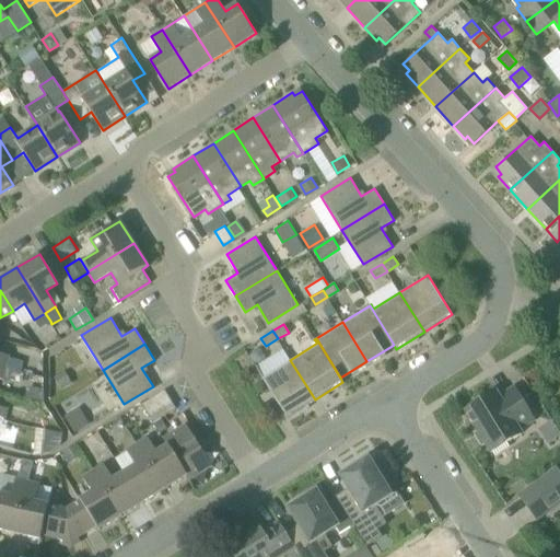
[(9,356),(6,367),(21,370),(23,359),(9,356)]
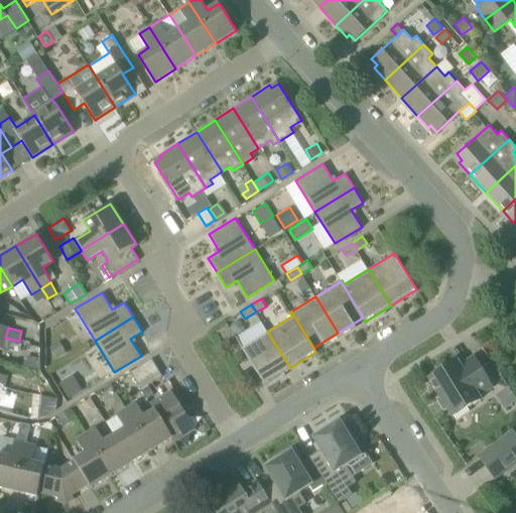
[(267,332),(242,347),(264,384),(290,368),(267,332)]
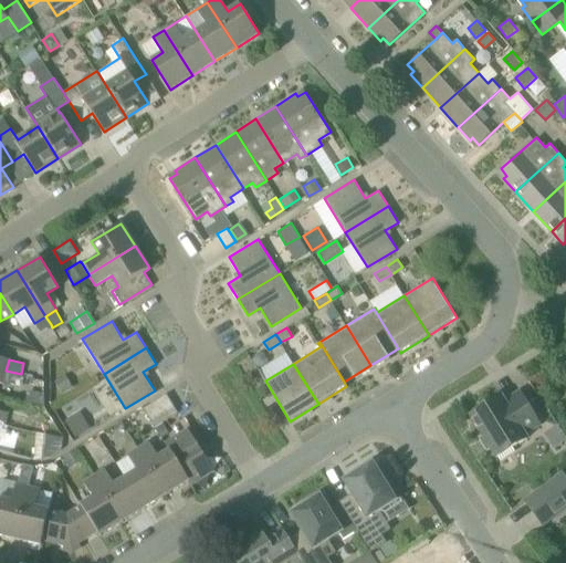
[(55,382),(62,393),(73,386),(65,374),(55,382)]
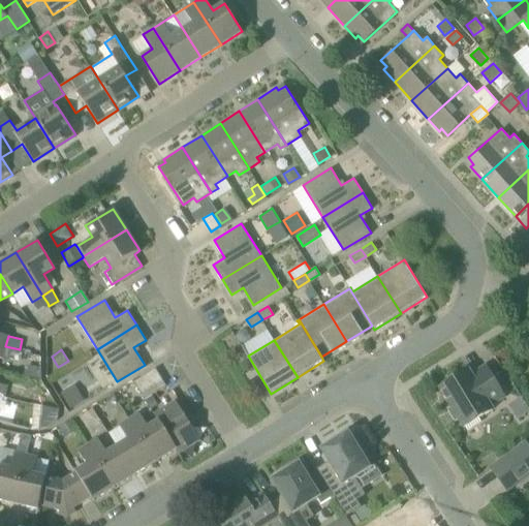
[(490,404),(503,396),(486,365),(471,374),(468,370),(440,387),(452,406),(448,408),(455,420),(459,418),(464,426),(492,408),(490,404)]
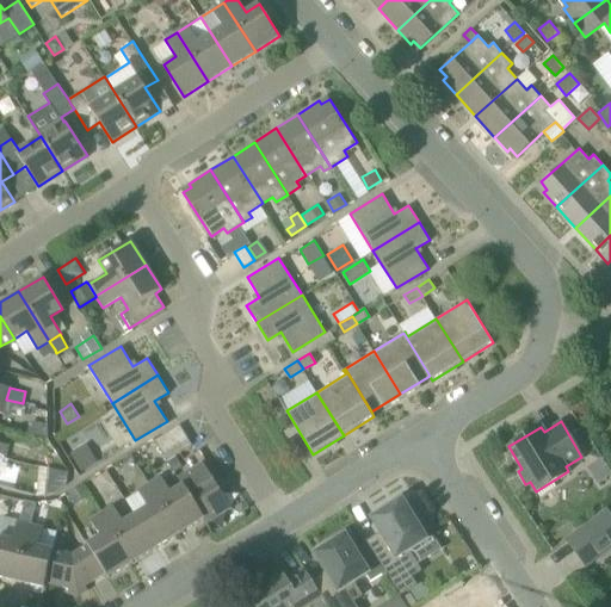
[(167,459),(192,444),(179,423),(155,438),(167,459)]
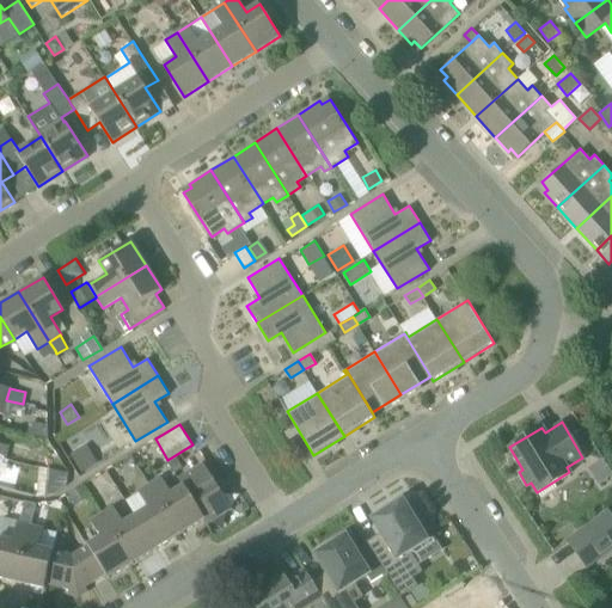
[(83,444),(69,452),(83,473),(96,465),(83,444)]
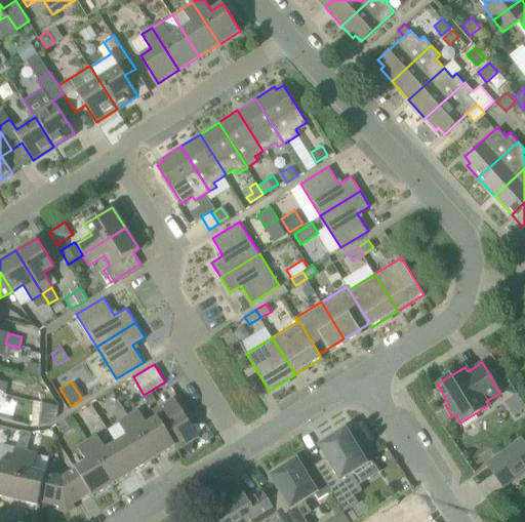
[(51,394),(52,391),(49,390),(37,388),(34,399),(50,402),(51,394)]
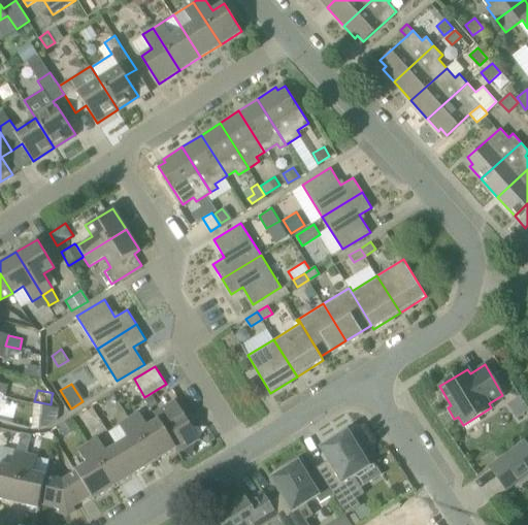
[(527,407),(519,394),(507,402),(517,417),(527,408),(527,407)]
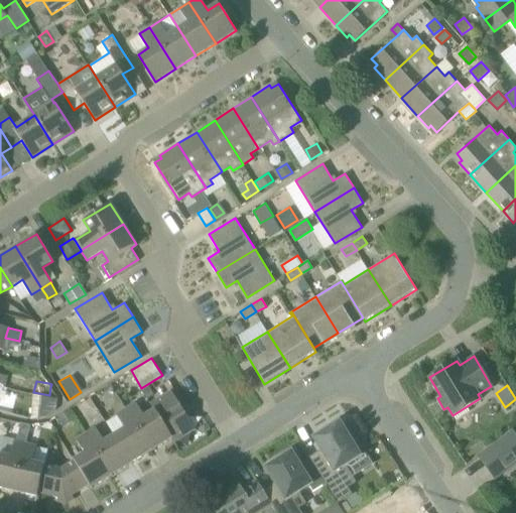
[(171,390),(150,403),(154,410),(161,422),(182,409),(171,390)]
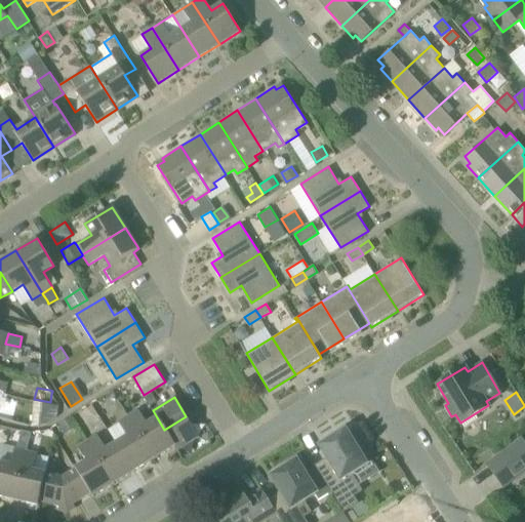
[(174,445),(164,430),(157,417),(147,424),(138,408),(127,415),(154,457),(174,445)]
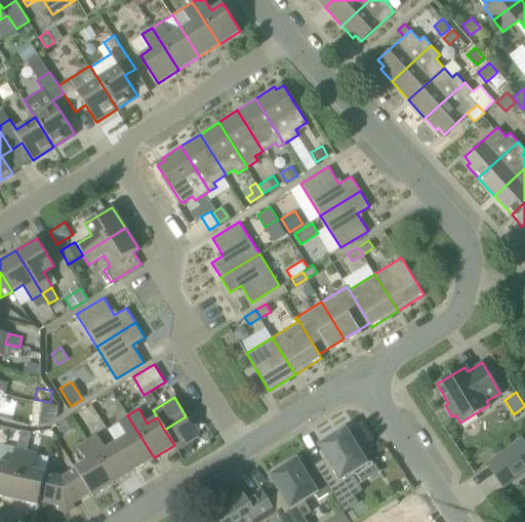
[(72,414),(57,423),(65,434),(78,425),(72,414)]
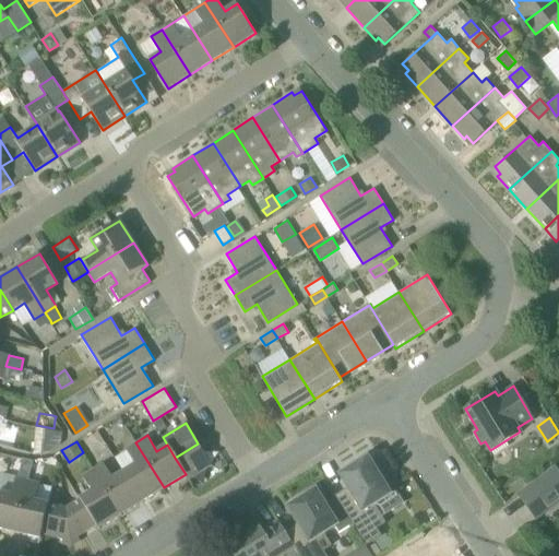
[(125,471),(123,471),(142,500),(164,487),(135,442),(126,448),(125,448),(126,450),(134,465),(125,471)]
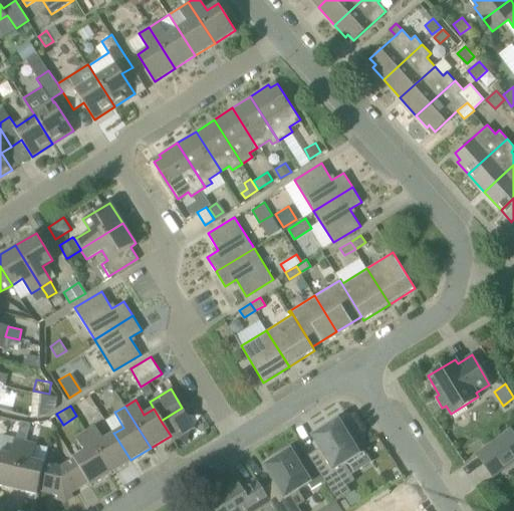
[(194,427),(182,408),(161,421),(171,436),(173,440),(194,427)]
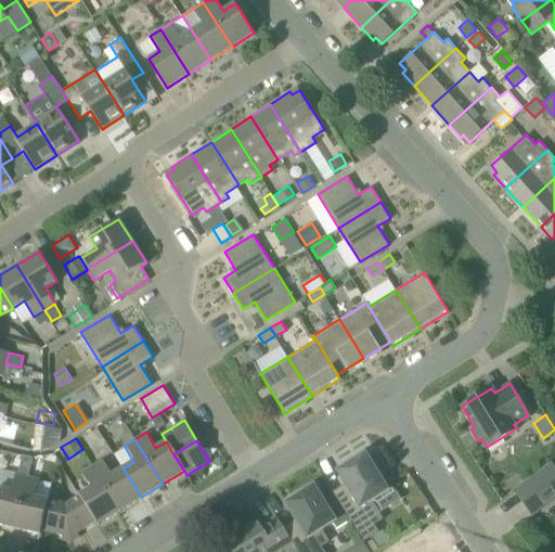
[(345,483),(332,491),(362,540),(378,530),(374,523),(383,517),(372,500),(391,487),(394,491),(396,490),(374,456),(372,456),(373,457),(369,459),(365,452),(349,463),(351,466),(339,474),(345,483)]
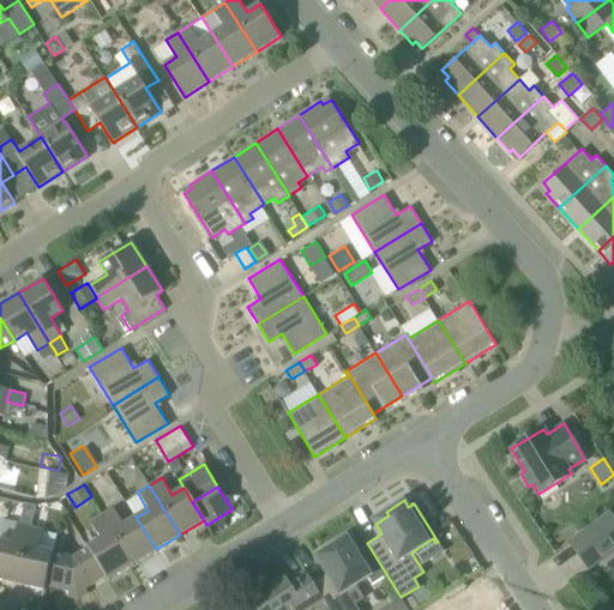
[(24,501),(19,524),(30,526),(32,513),(35,505),(24,501)]
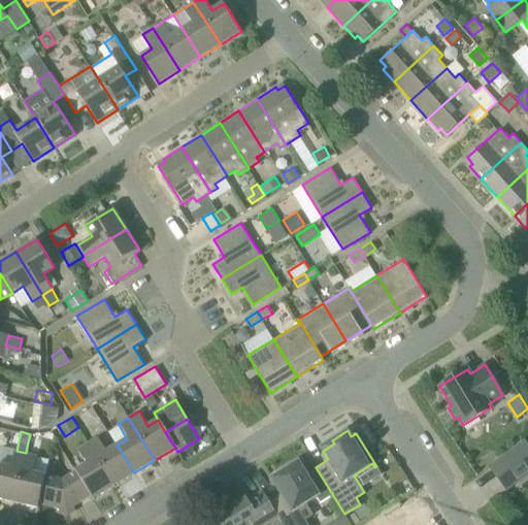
[(113,486),(134,472),(117,445),(107,451),(98,436),(88,443),(113,486)]
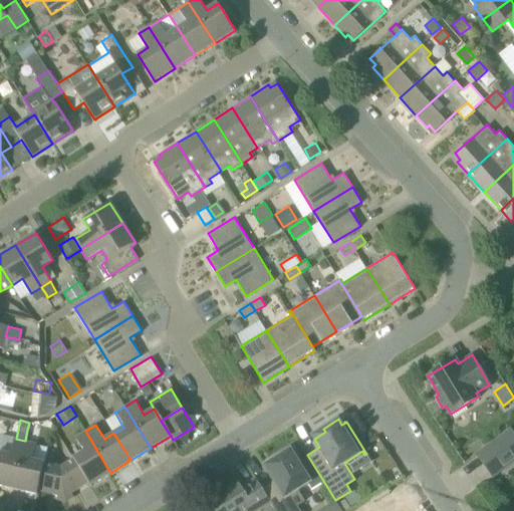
[(513,457),(513,435),(507,427),(474,454),(491,476),(513,457)]
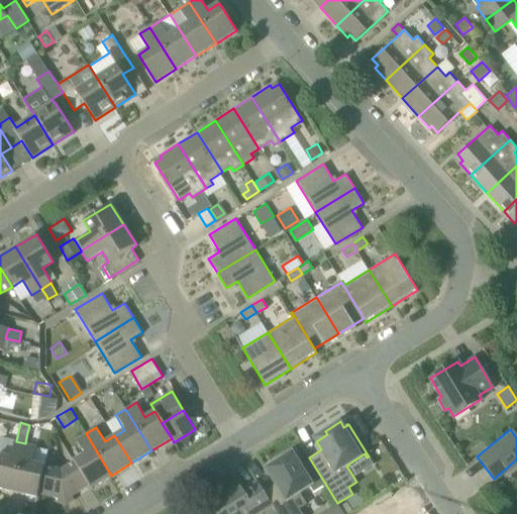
[(91,488),(111,476),(86,433),(76,439),(85,453),(75,460),(89,484),(91,488)]
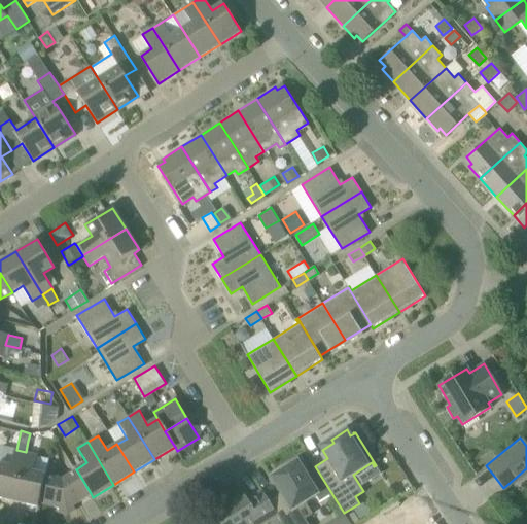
[(0,496),(14,500),(26,452),(16,450),(14,449),(10,466),(0,463),(0,496)]
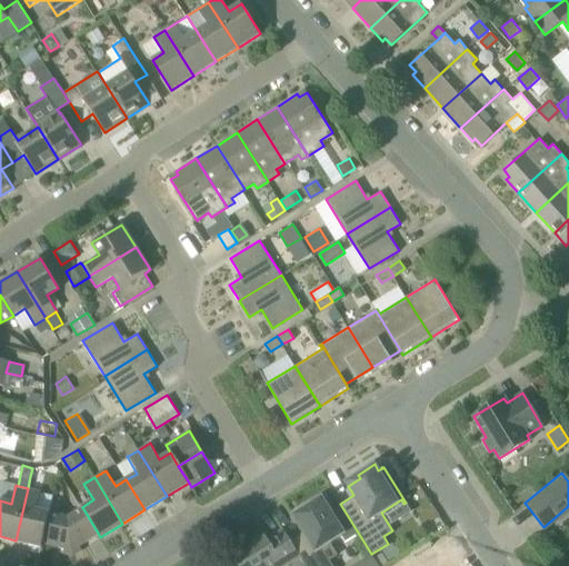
[(42,542),(49,513),(36,509),(39,497),(40,490),(28,488),(16,540),(41,546),(42,542)]
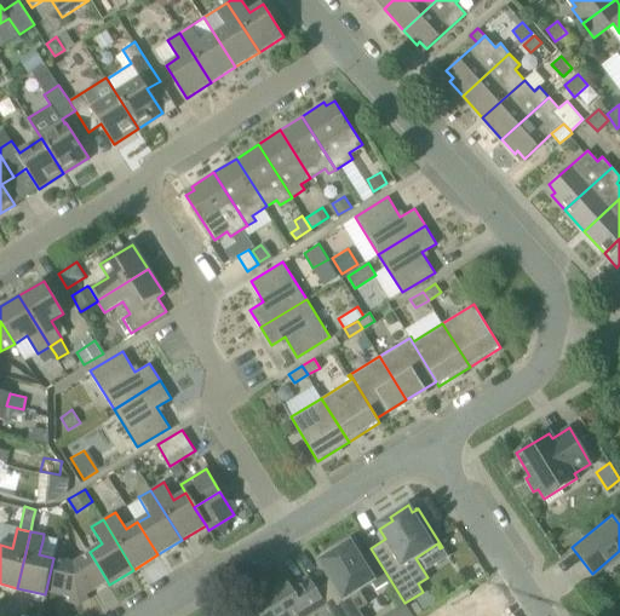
[(334,586),(320,594),(326,604),(333,615),(363,615),(360,610),(368,604),(359,589),(374,580),(360,557),(363,556),(356,542),(352,545),(350,541),(348,543),(345,540),(332,548),(334,551),(319,560),(334,586)]
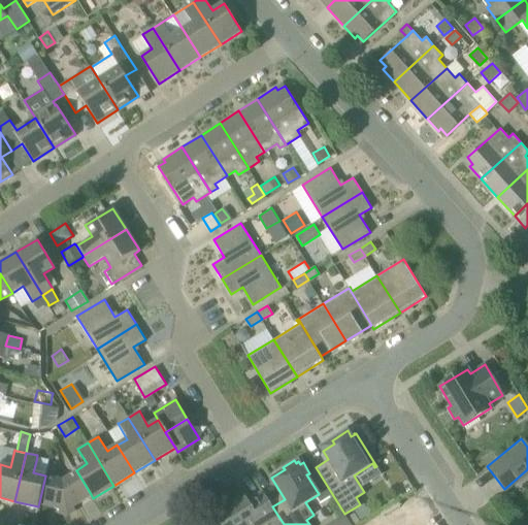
[(73,505),(91,494),(76,470),(62,480),(68,514),(75,509),(73,505)]
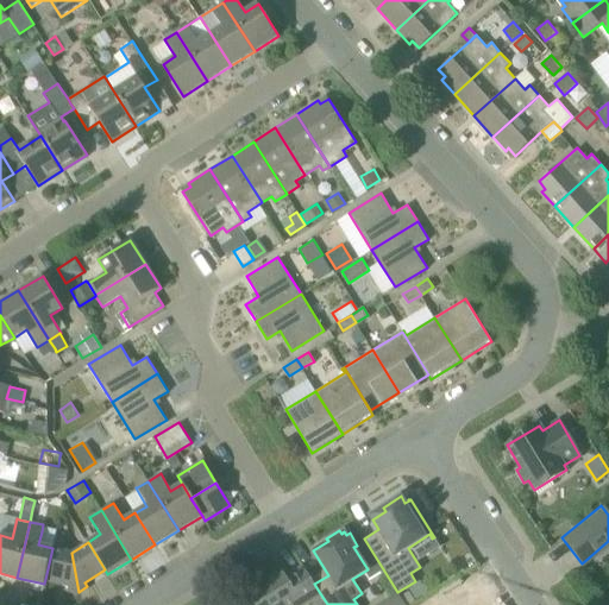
[(67,590),(79,592),(71,553),(52,548),(45,579),(68,585),(67,590)]
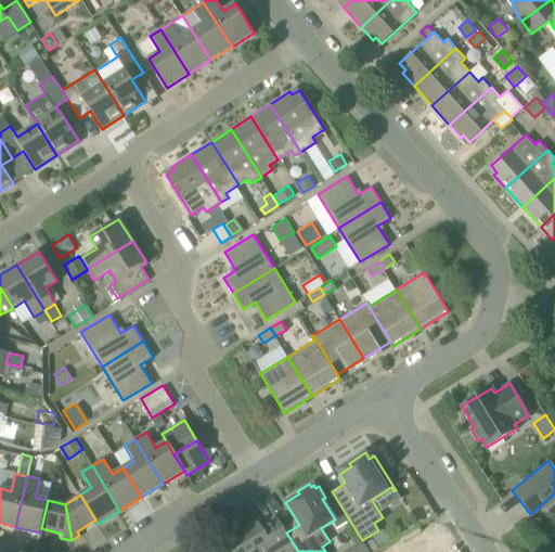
[(274,551),(280,549),(291,542),(292,541),(286,533),(276,515),(260,526),(256,521),(218,544),(221,551),(265,551),(272,548),(274,551)]
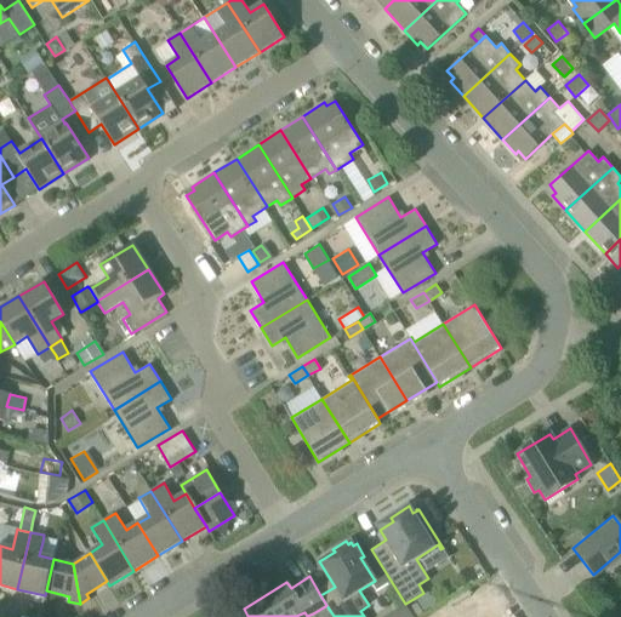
[(325,606),(313,613),(315,616),(330,616),(331,616),(325,606)]
